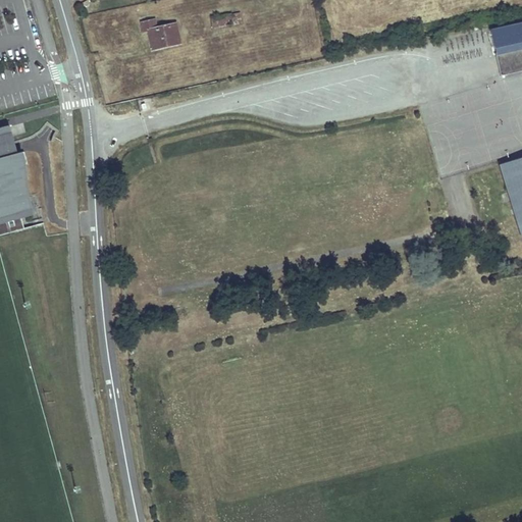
[(154,49),(180,43),(175,23),(157,28),(155,19),(141,22),(143,32),(149,30),(154,49)]
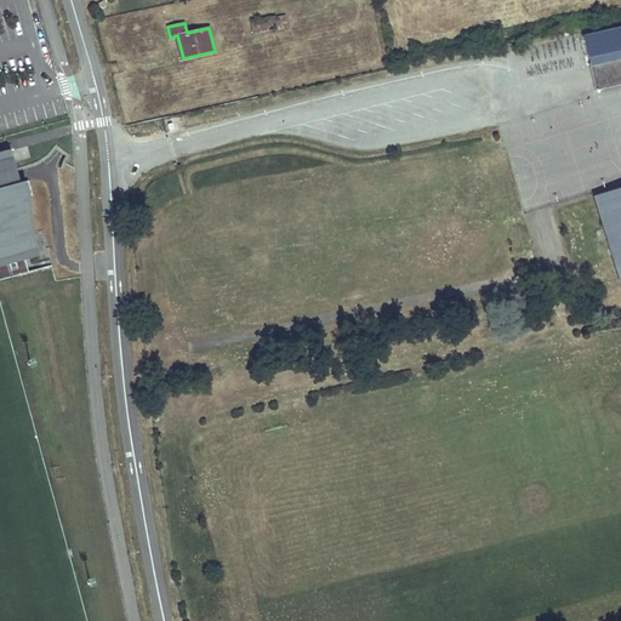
[(588,58),(620,50),(620,26),(594,33),(584,35),(588,58)]
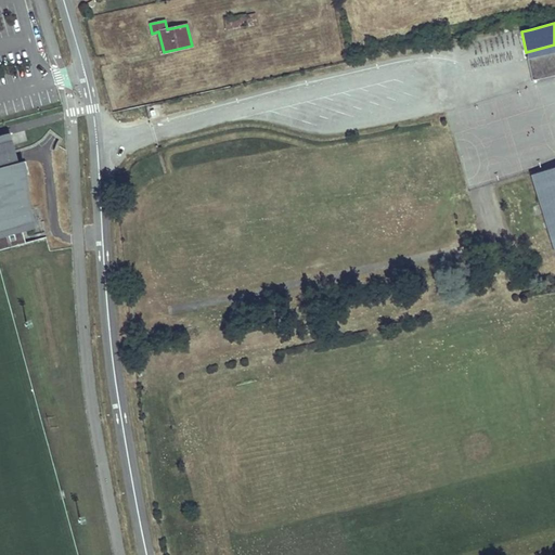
[(554,44),(526,52),(528,59),(554,52),(554,44)]
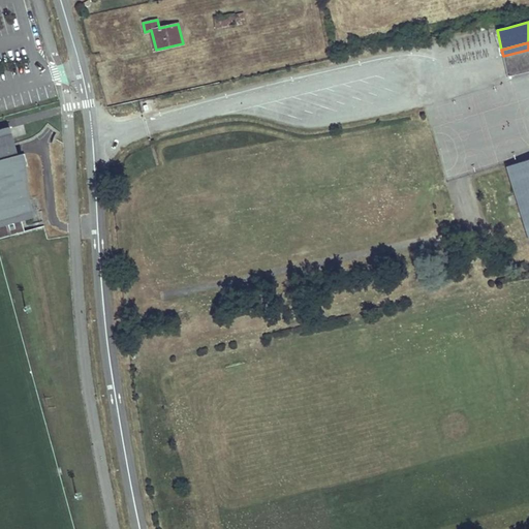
[(528,50),(503,56),(507,76),(528,71),(528,50)]
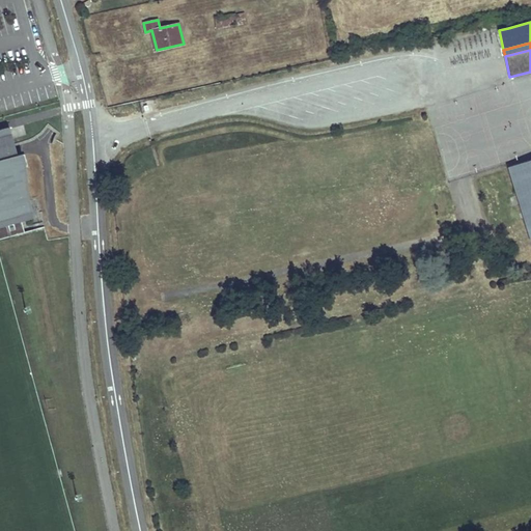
[(0,227),(34,219),(29,194),(28,188),(28,184),(28,177),(27,170),(26,165),(24,158),(23,152),(18,155),(10,128),(0,130),(0,227)]
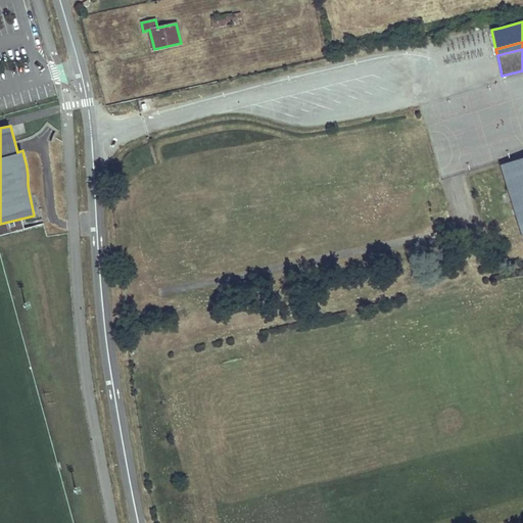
[(522,157),(501,164),(522,239),(522,157)]
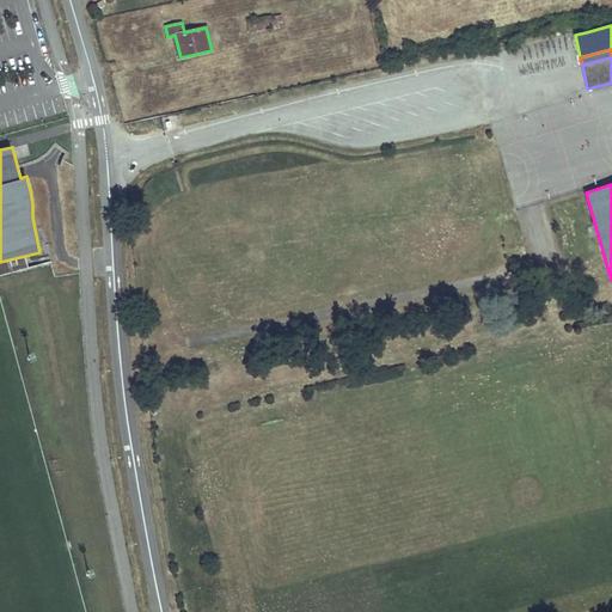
All buildings are outlined.
